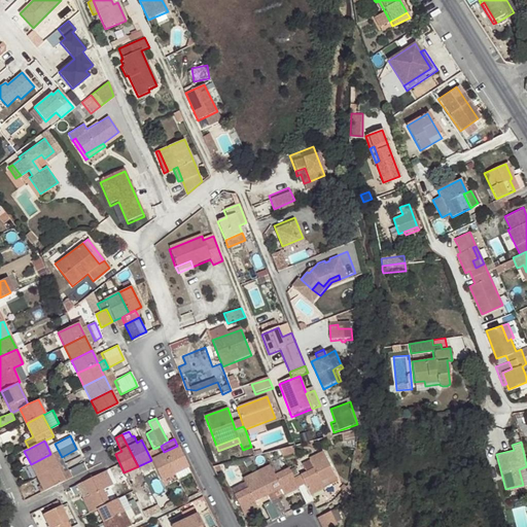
[(50,454),(55,461),(62,457),(55,444),(47,447),(50,454)]
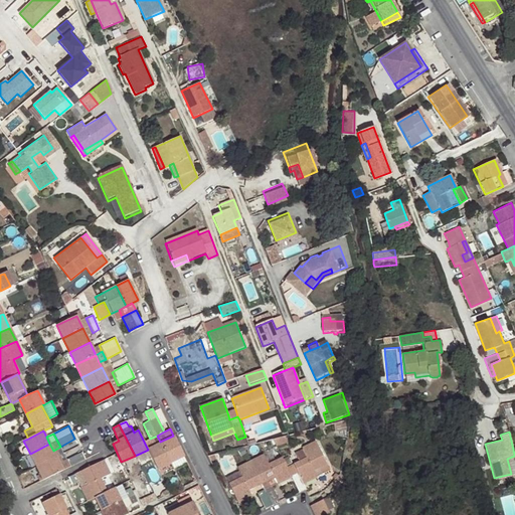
[(160,442),(157,436),(150,439),(144,442),(147,448),(160,442)]
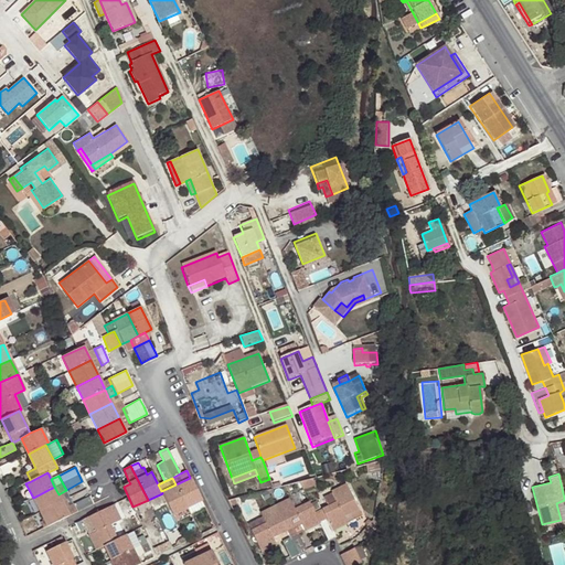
[(190,478),(176,484),(187,507),(201,500),(190,478)]
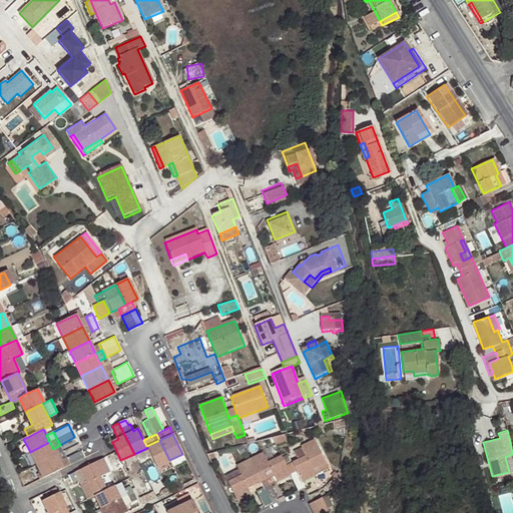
[(291,475),(298,489),(304,486),(302,481),(316,474),(313,468),(326,461),(315,439),(301,446),(306,456),(293,462),(297,472),(291,475)]
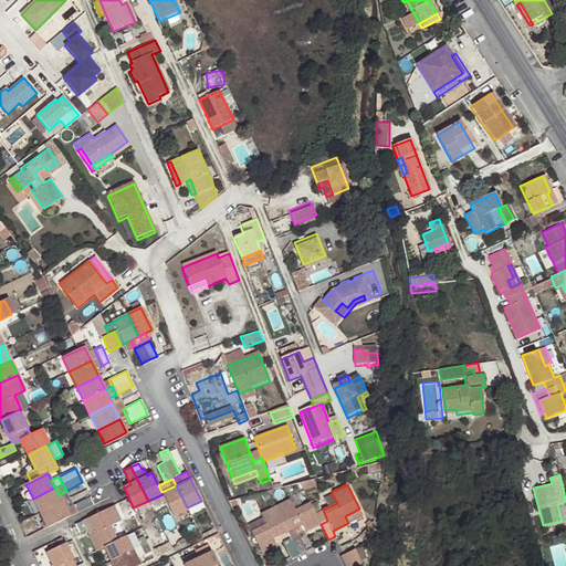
[(187,507),(176,485),(161,492),(163,494),(173,515),(187,507)]
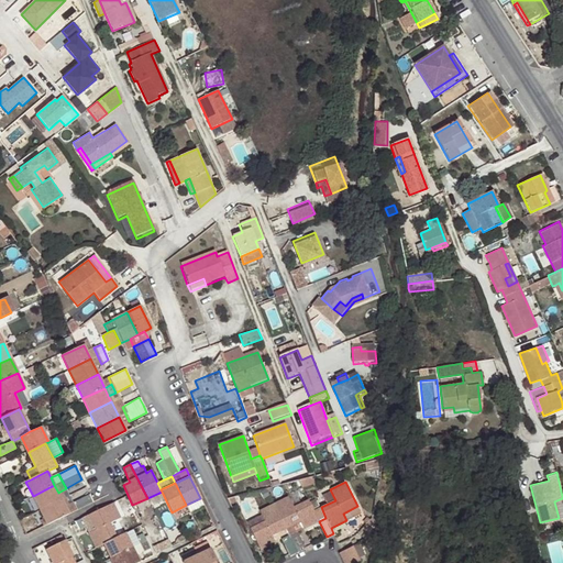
[(54,485),(33,496),(40,510),(61,499),(58,493),(54,485)]
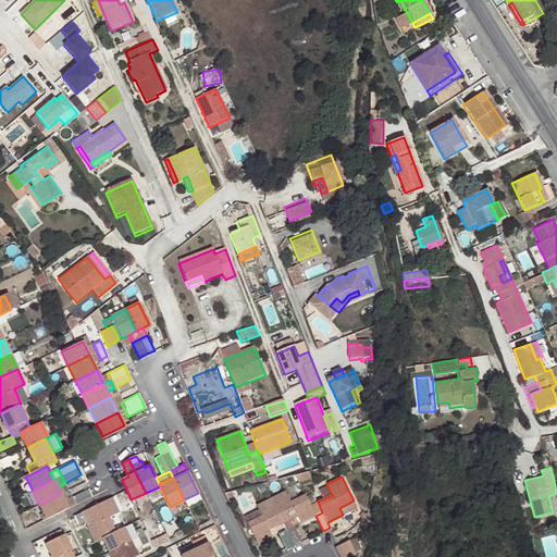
[(72,497),(75,505),(91,496),(88,489),(72,497)]
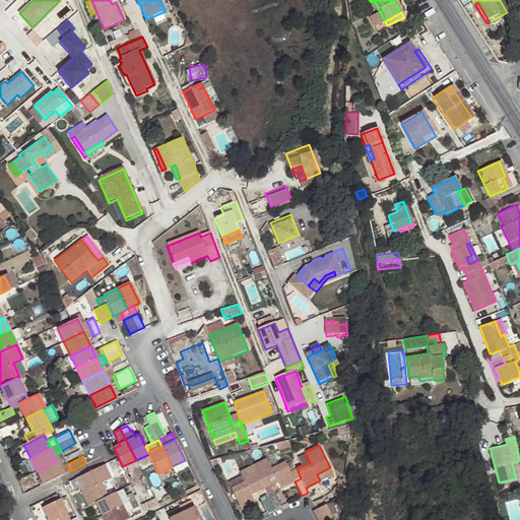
[(253,464),(264,488),(277,481),(279,484),(280,488),(295,481),(284,461),(271,467),(266,458),(253,464)]
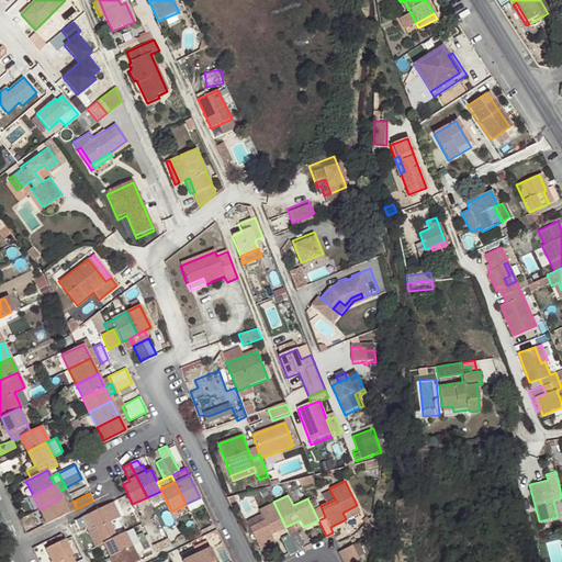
[(203,505),(200,497),(186,504),(189,512),(203,505)]
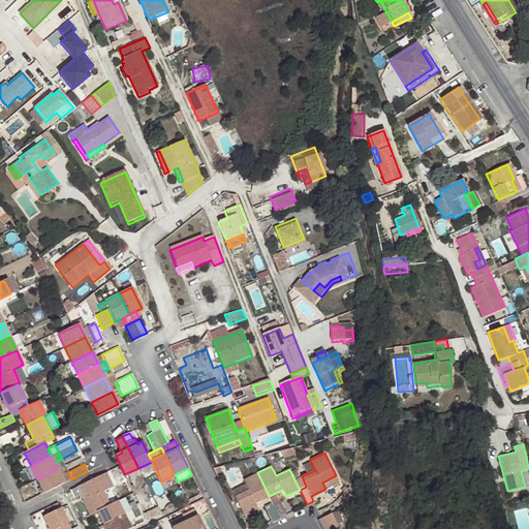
[(61,475),(57,469),(37,479),(40,486),(43,493),(64,483),(61,475)]
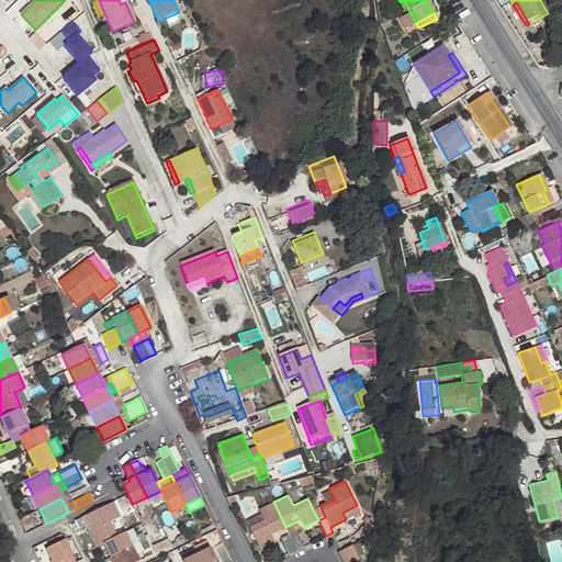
[(68,513),(76,509),(72,502),(65,505),(68,513)]
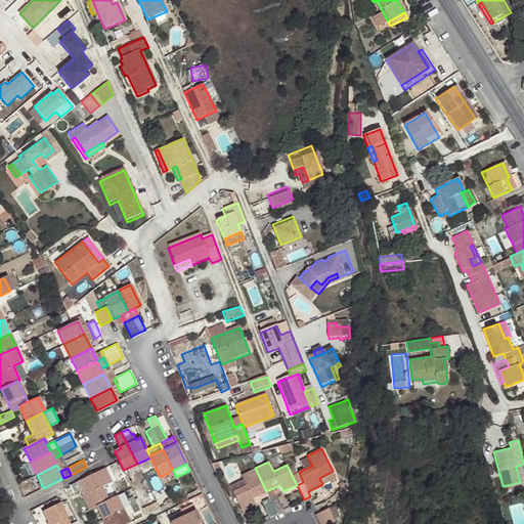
[(266,491),(255,468),(241,475),(246,484),(232,490),(243,511),(256,505),(253,498),(266,491)]
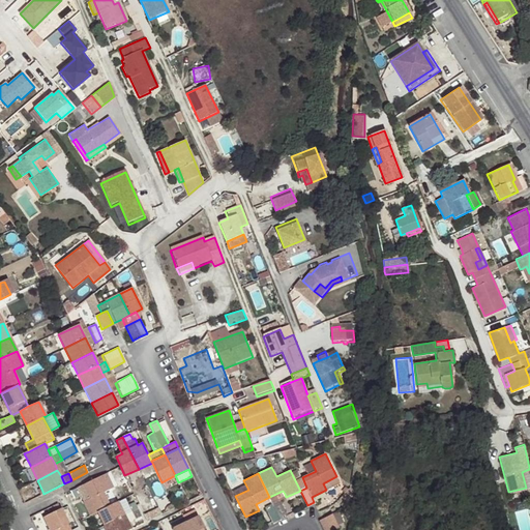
[(106,474),(95,478),(101,492),(112,488),(106,474)]
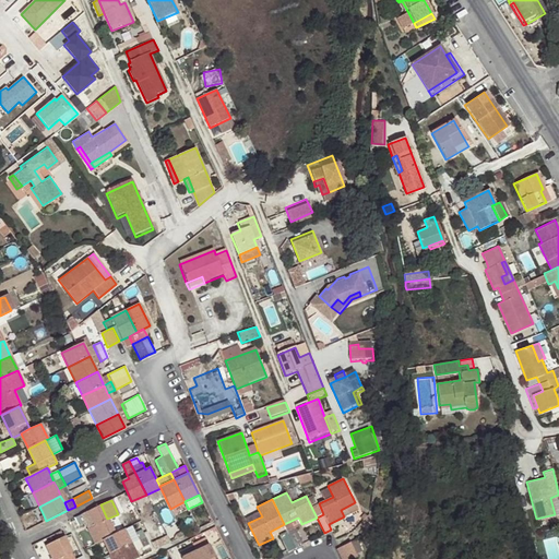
[(188,509),(185,501),(170,509),(174,515),(188,509)]
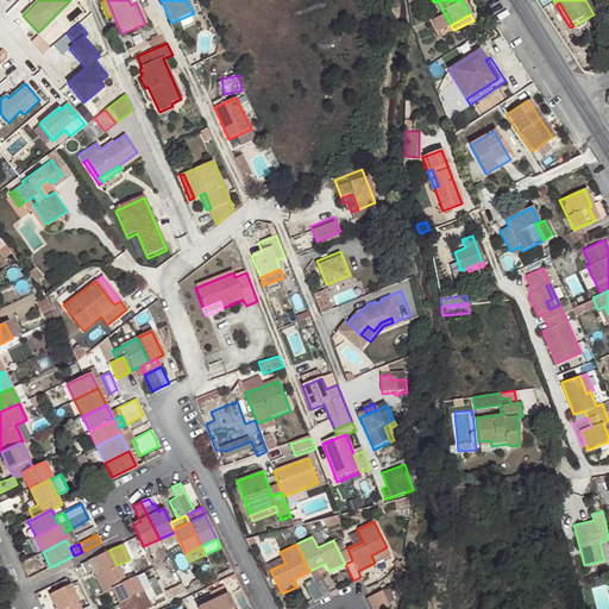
[(110,550),(82,564),(86,571),(92,567),(96,576),(117,565),(110,550)]
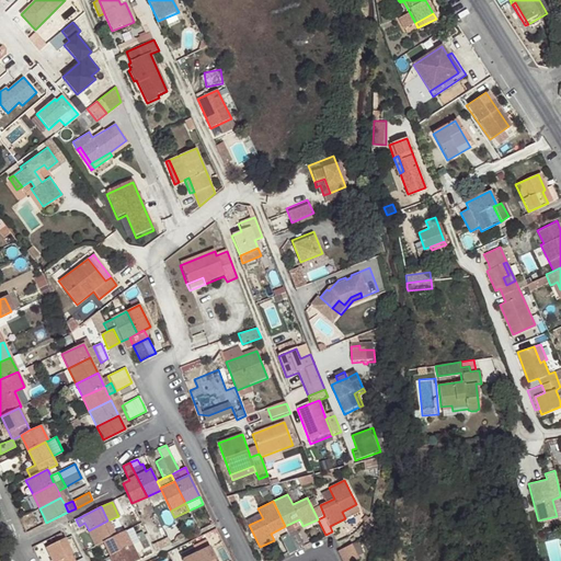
[(285,526),(288,533),(296,528),(295,526),(301,523),(299,519),(285,526)]
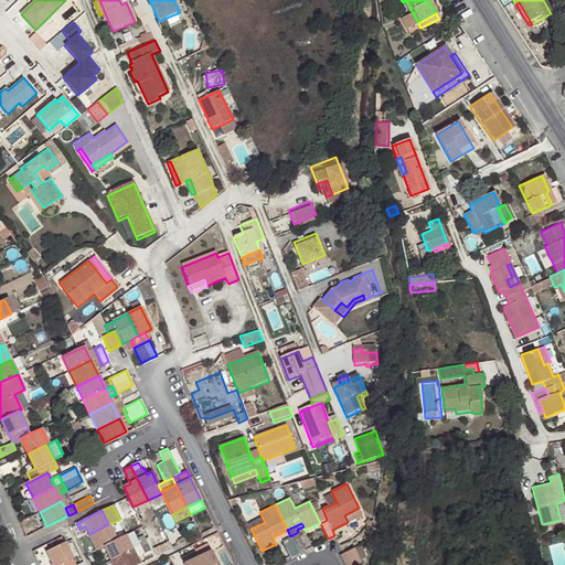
[(89,534),(97,550),(104,545),(116,540),(108,524),(89,534)]
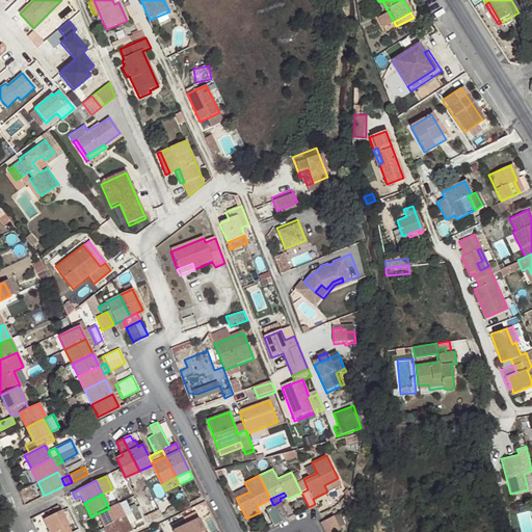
[(266,508),(273,524),(274,525),(289,517),(288,516),(281,501),(273,505),(266,508)]
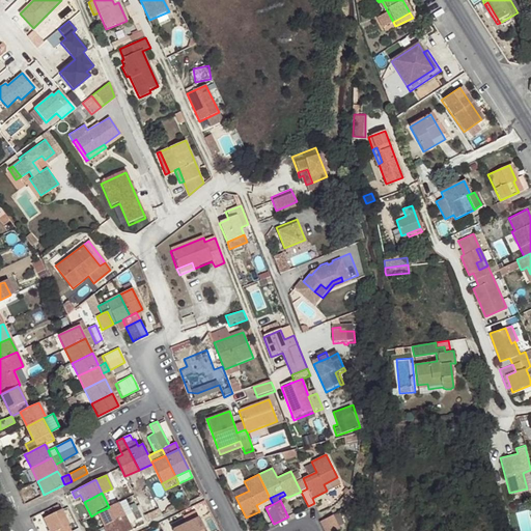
[(104,526),(123,516),(117,503),(109,507),(98,512),(104,526)]
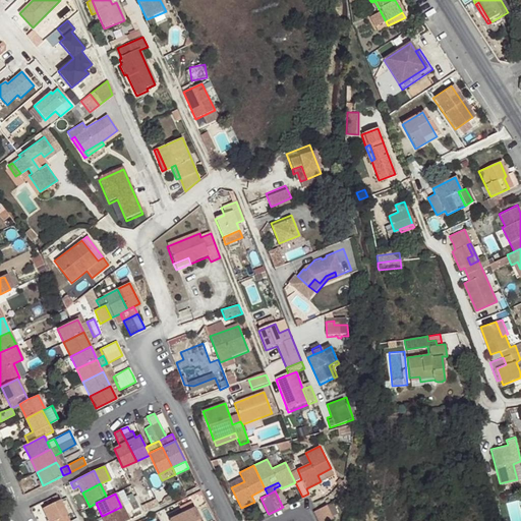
[(131,510),(137,507),(131,494),(125,497),(131,510)]
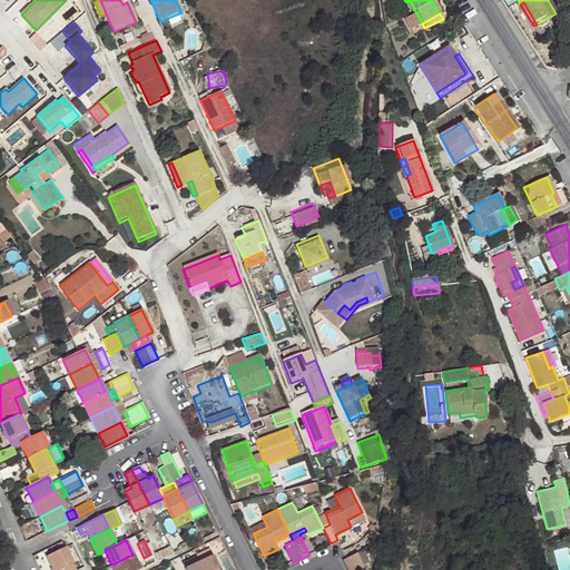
[(196,556),(204,552),(202,546),(193,550),(196,556)]
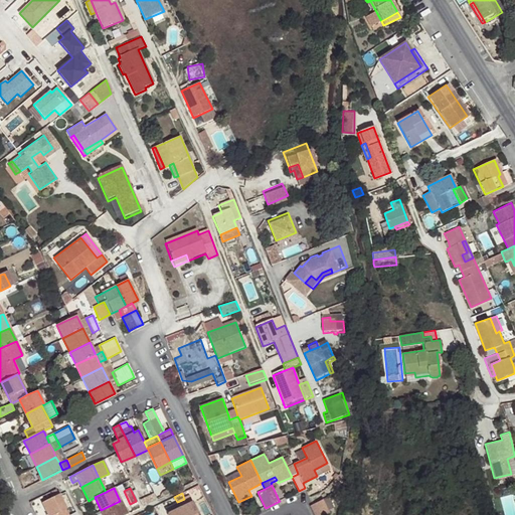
[(47,514),(68,514),(58,495),(42,503),(47,514)]
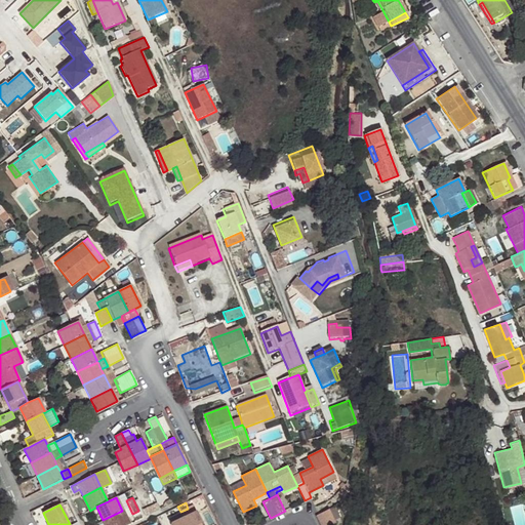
[(184,520),(196,514),(193,506),(188,509),(180,512),(184,520)]
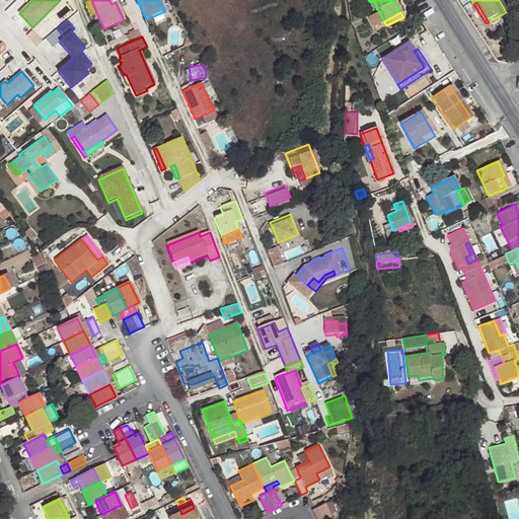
[(325,503),(316,508),(313,509),(317,518),(326,518),(331,516),(325,503)]
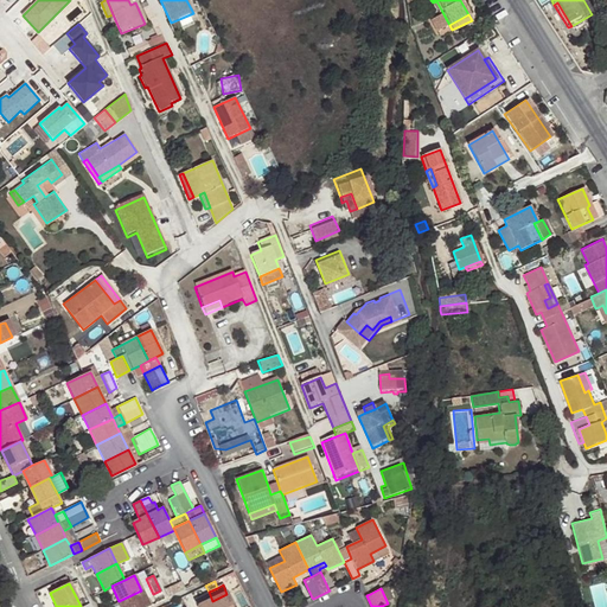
[(141,590),(119,601),(121,606),(146,606),(149,606),(141,590)]
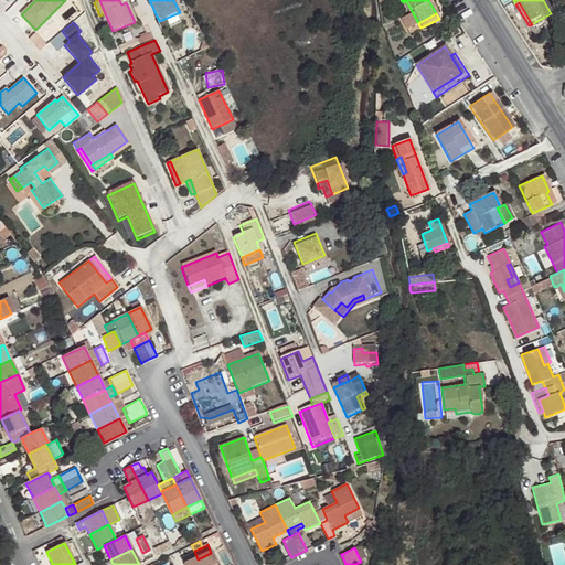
[(183,564),(185,564),(198,560),(194,551),(180,558),(183,564)]
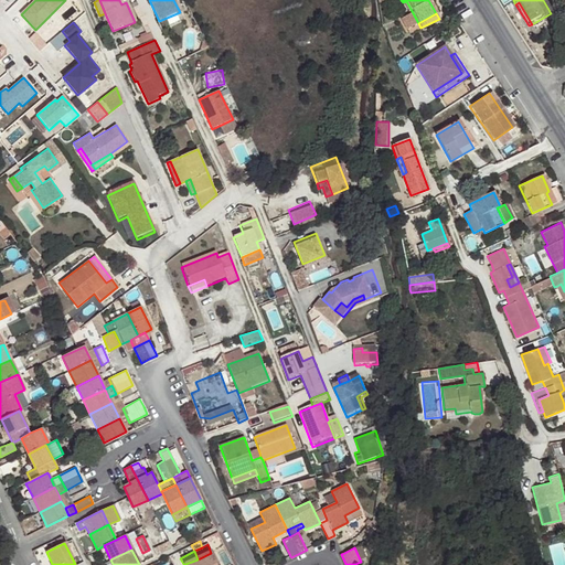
[(217,564),(211,553),(198,560),(200,564),(217,564)]
